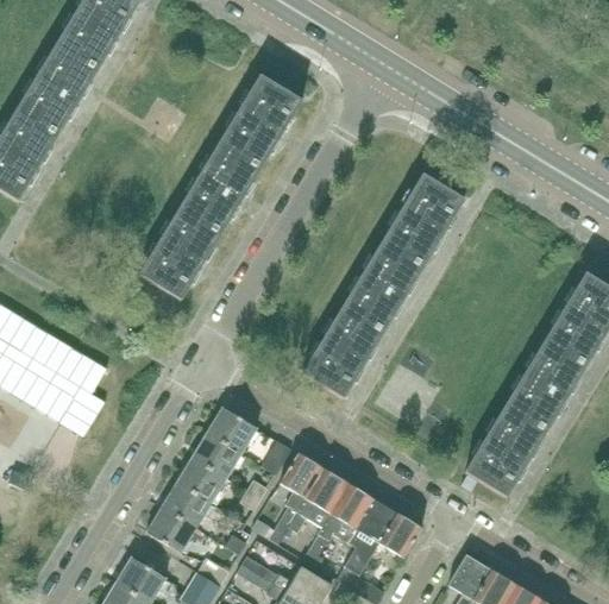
[(96,68),(137,1),(135,0),(83,0),(57,44),(96,68)]
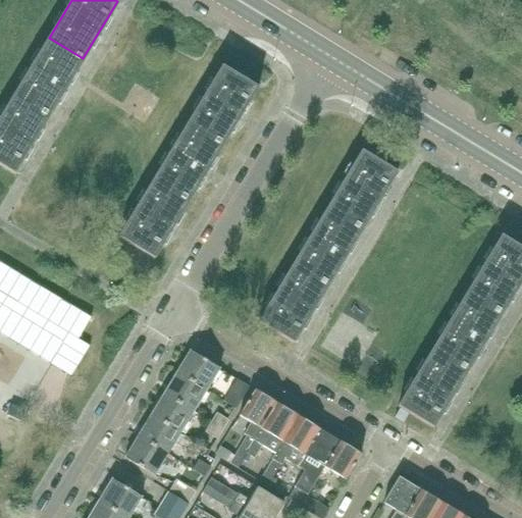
[(49,114),(83,58),(49,38),(14,94),(49,114)]
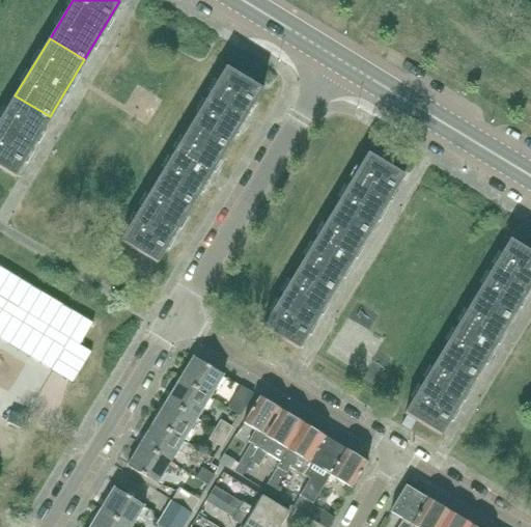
[(226,144),(261,87),(226,66),(192,123),(226,144)]
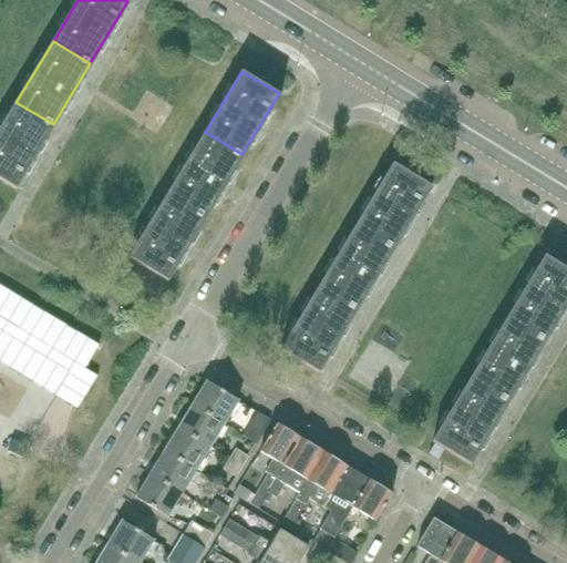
[(0,175),(16,185),(53,124),(16,102),(0,128),(0,175)]
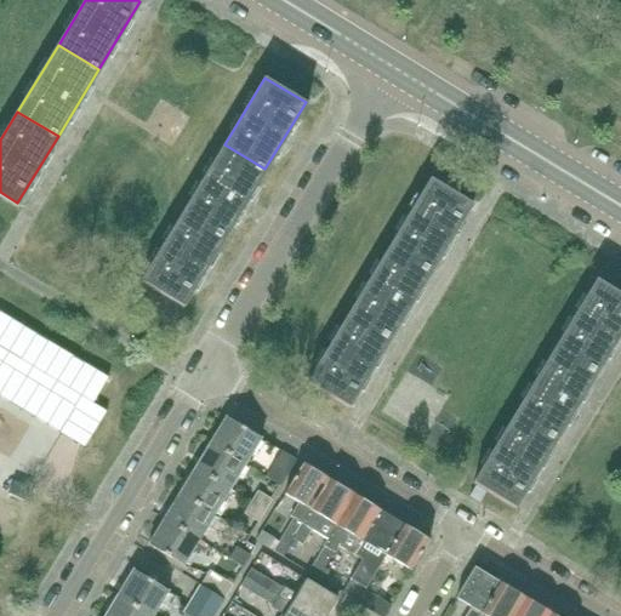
[(224,235),(265,169),(224,144),(184,211),(224,235)]
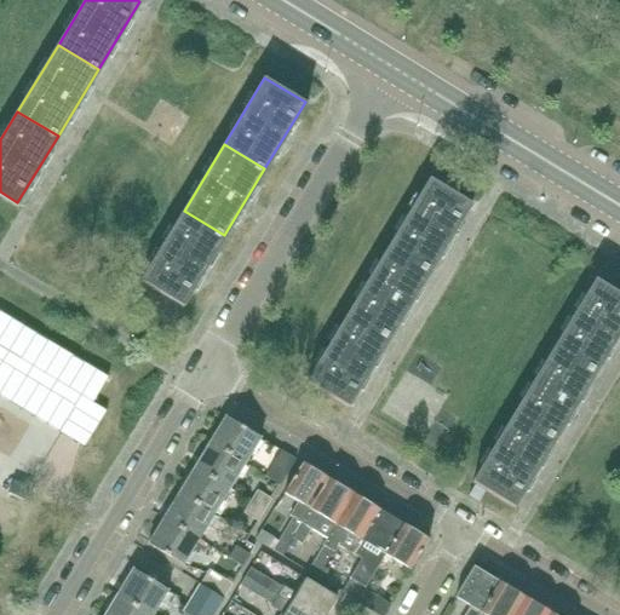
[(430,270),(470,202),(430,178),(389,246),(430,270)]
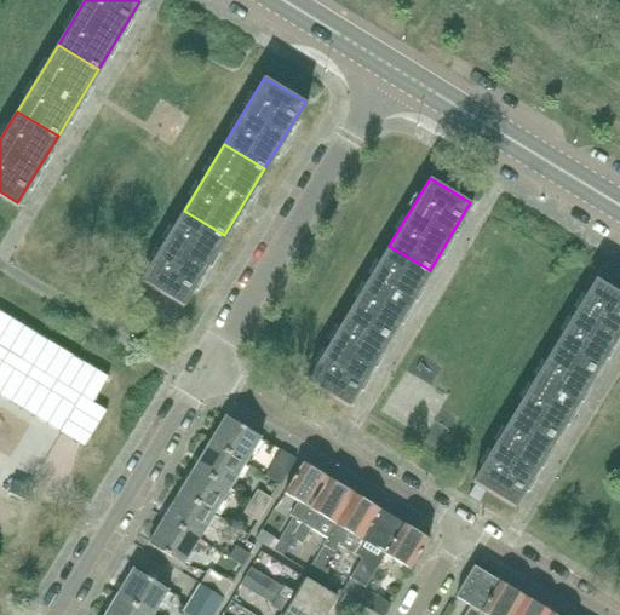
[(183,303),(224,235),(184,211),(143,277),(183,303)]
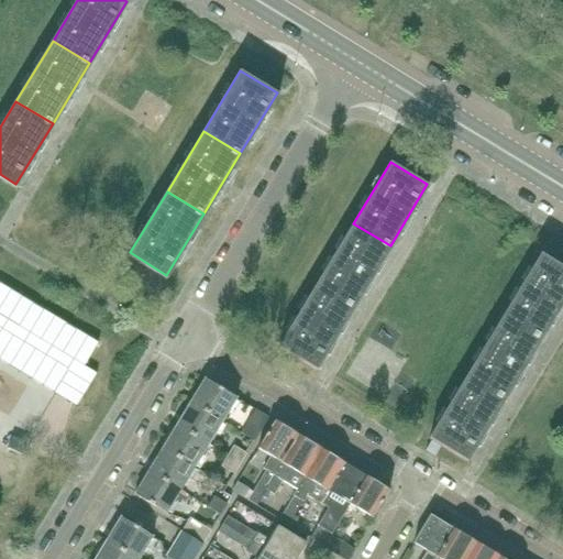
[(353,305),(390,245),(353,223),(317,283),(353,305)]
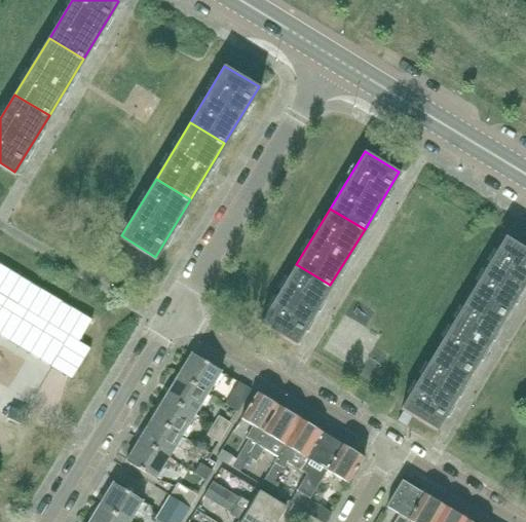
[(504,314),(525,278),(525,248),(505,236),(471,294),(504,314)]
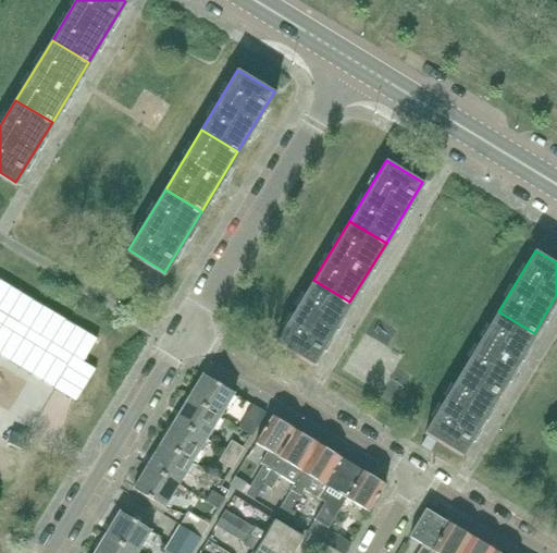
[(313,363),(349,302),(313,280),(277,340),(313,363)]
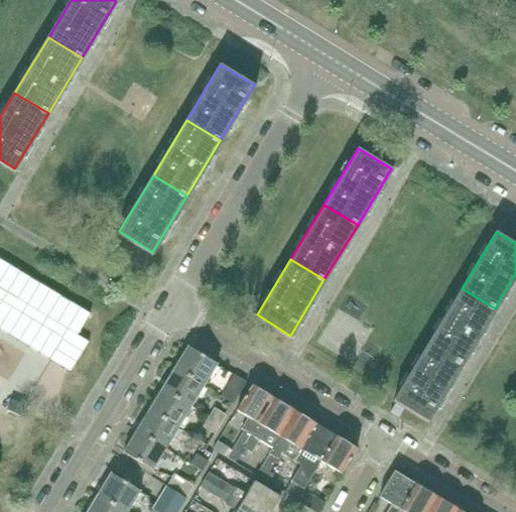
[(0,279),(0,320),(76,356),(93,322),(1,277),(0,279)]
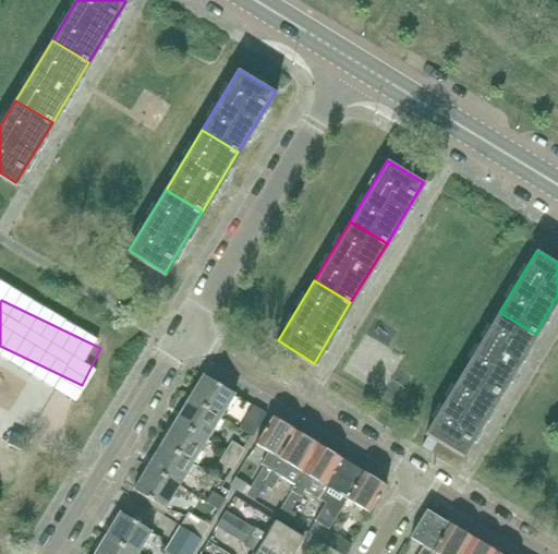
[(499,393),(535,334),(499,312),(463,371),(499,393)]
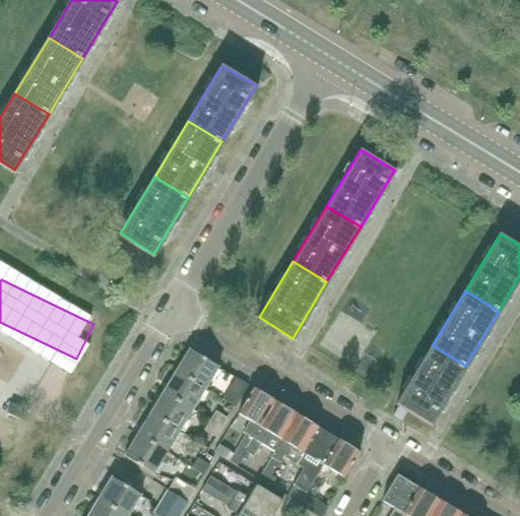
[(351,303),(343,297),(321,330),(355,355),(381,317),(354,299),(351,303)]
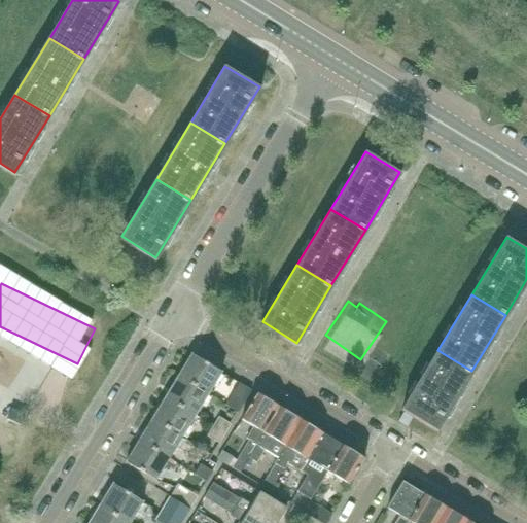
[(437,428),(471,371),(437,350),(402,407),(437,428)]
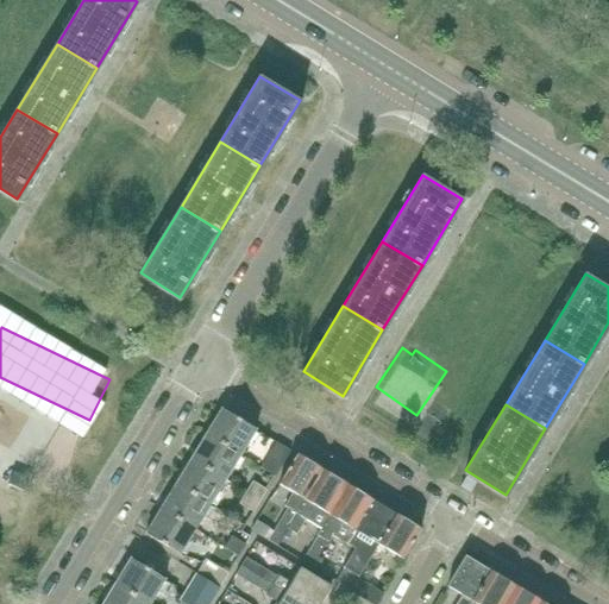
[(240,452),(256,427),(221,406),(206,432),(240,452)]
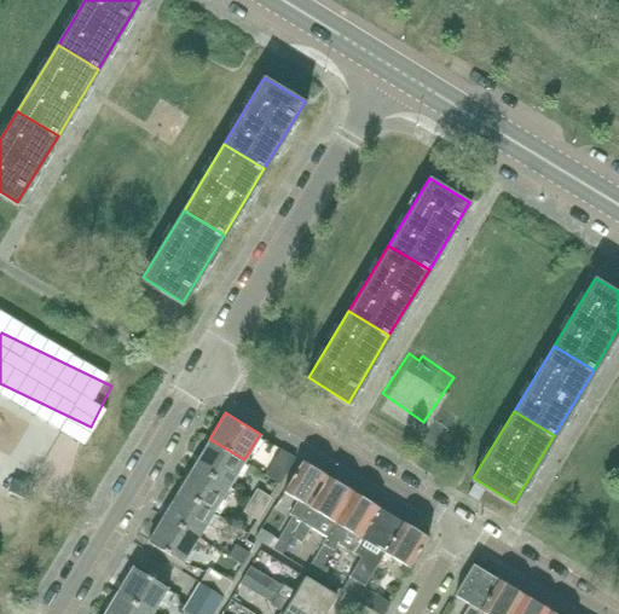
[(229,485),(244,459),(209,439),(195,464),(229,485)]
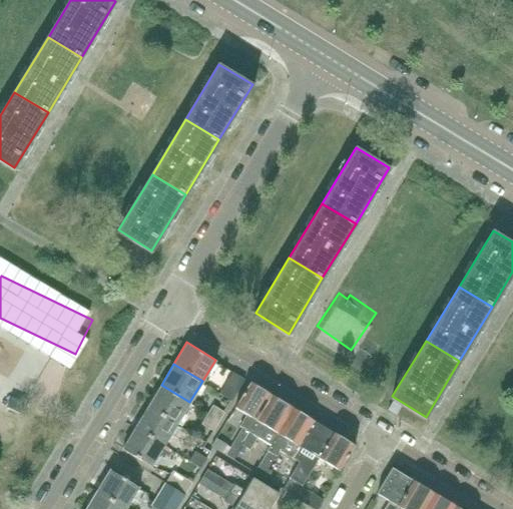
[(230,399),(244,377),(232,370),(219,392),(230,399)]
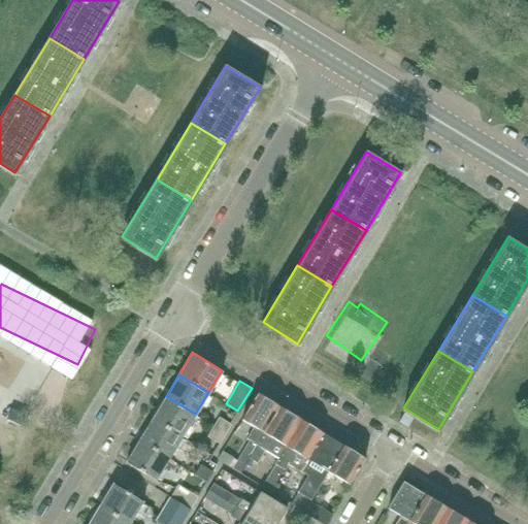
[(257,441),(279,405),(258,392),(241,418),(254,425),(246,436),(249,438),(237,458),(222,449),(217,457),(232,466),(239,470),(257,441)]
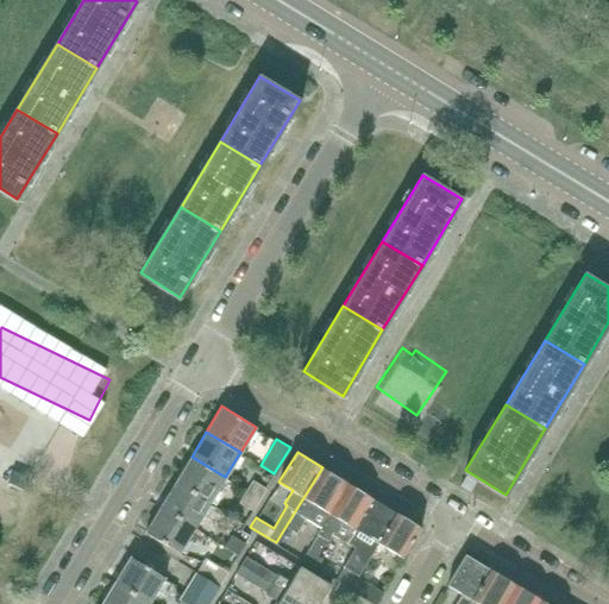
[(211,502),(225,477),(192,457),(176,480),(211,502)]
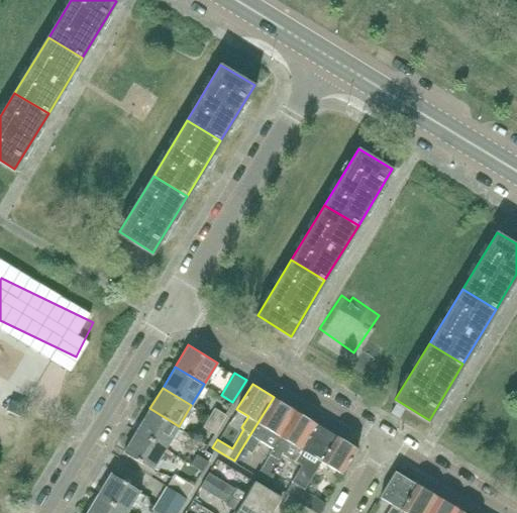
[(273,445),(280,435),(295,409),(274,397),(251,432),(260,437),(273,445)]
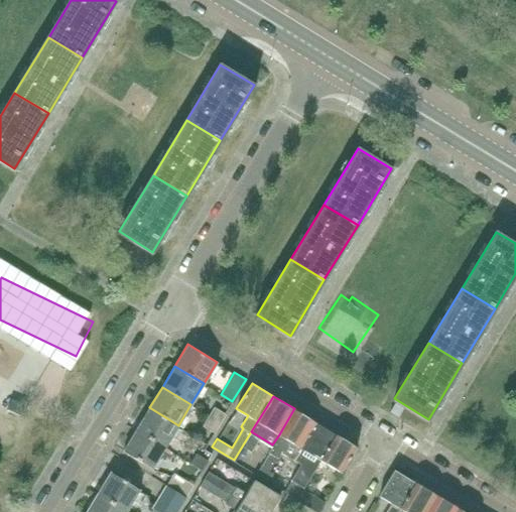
[(11,398),(6,410),(19,415),(23,404),(11,398)]
